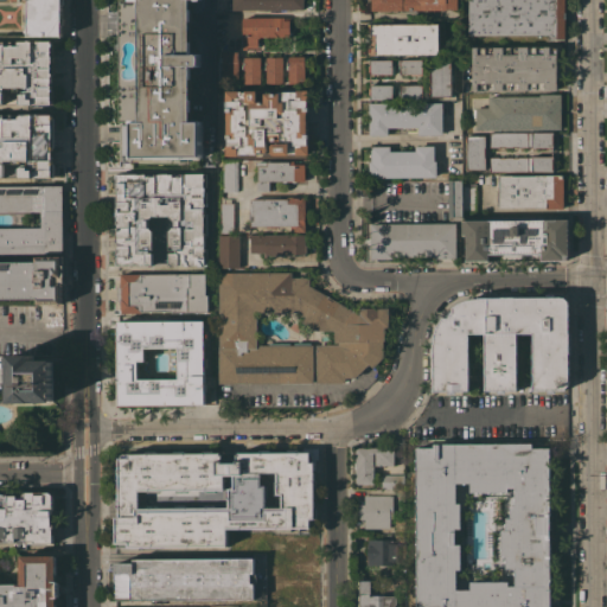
[(62,0),(62,36),(27,37),(27,21),(25,21),(25,13),(27,13),(27,0),(62,0)]
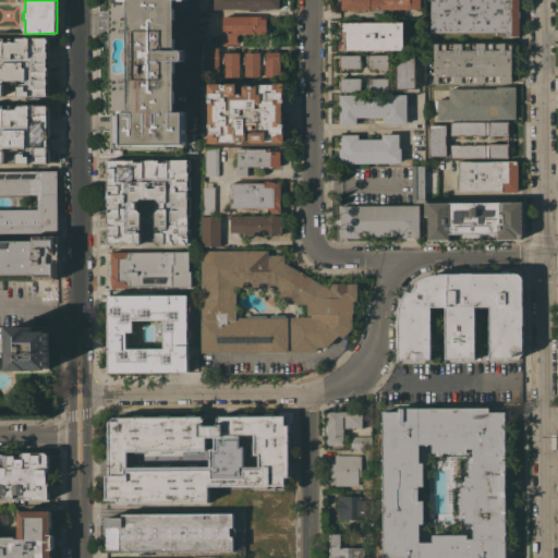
[(119,142),(118,114),(121,114),(121,112),(108,112),(108,79),(107,79),(107,53),(108,53),(108,51),(107,51),(107,46),(108,46),(108,44),(107,44),(107,39),(108,39),(108,0),(176,0),(177,50),(184,50),(185,60),(177,60),(177,111),(184,111),(184,114),(186,114),(186,142),(185,142),(185,145),(121,146),(121,142),(119,142)]
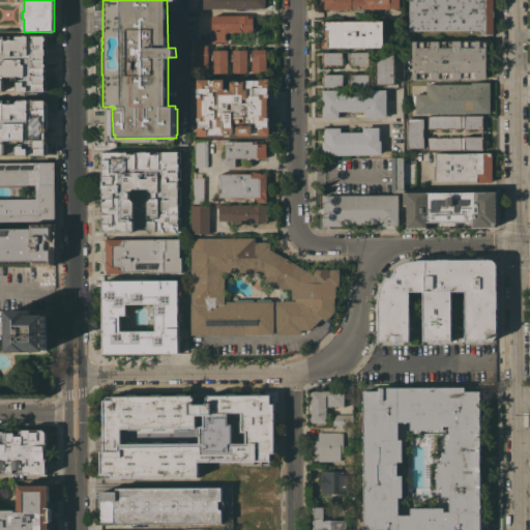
[(265,0),(265,8),(203,8),(203,0),(265,0)]
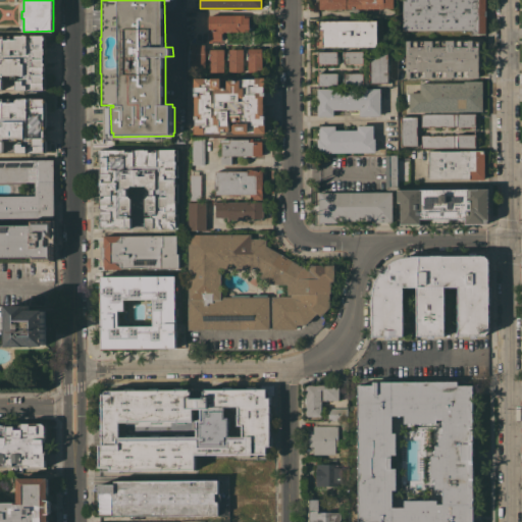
[(319,9),(318,0),(393,0),(393,7),(382,7),(382,8),(334,8),(334,9),(319,9)]
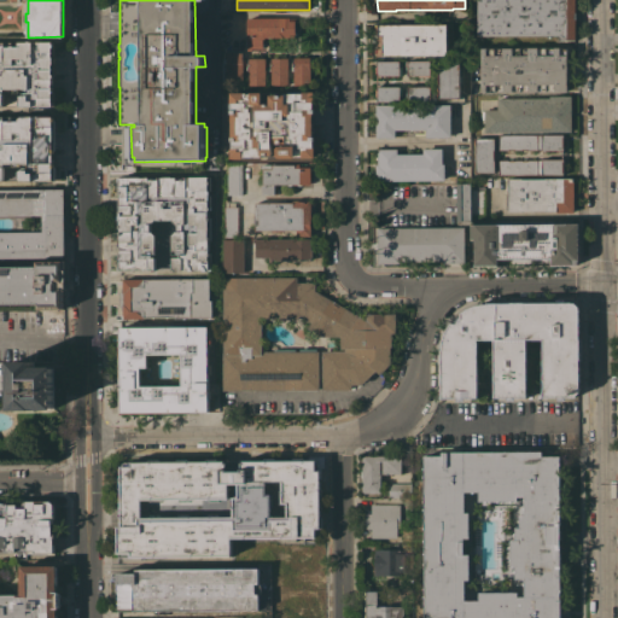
[(477,0),(575,0),(575,40),(559,40),(559,35),(477,35),(477,0)]
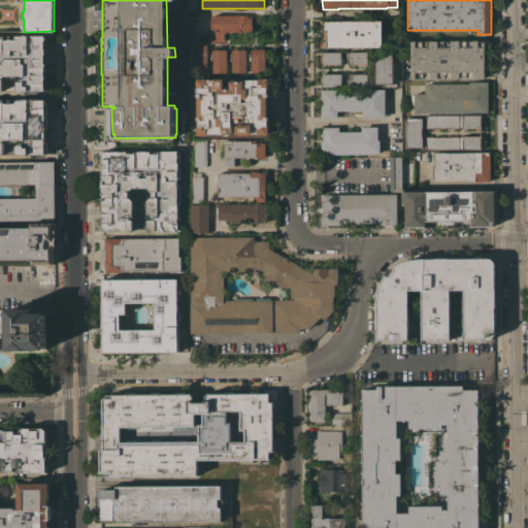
[(246,14),(246,15),(252,15),(252,32),(226,32),(226,33),(224,33),(224,41),(215,41),(215,43),(211,43),(211,14),(246,14)]
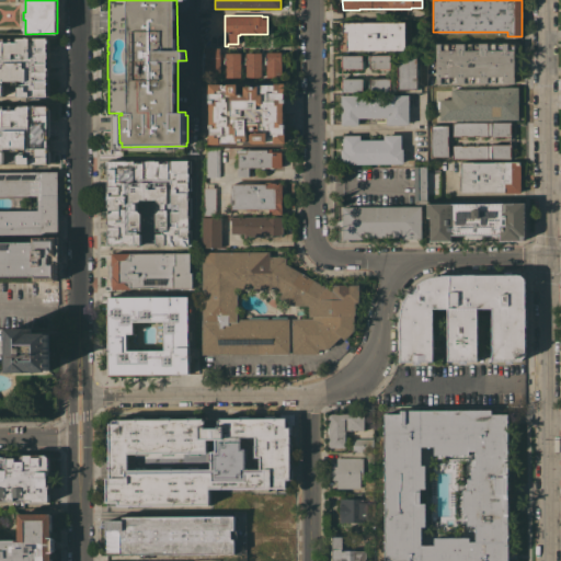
[(342,50),(342,48),(341,48),(341,44),(342,44),(342,32),(342,31),(341,31),(341,30),(340,30),(340,24),(341,24),(341,22),(410,23),(410,36),(404,36),(404,50),(342,50)]
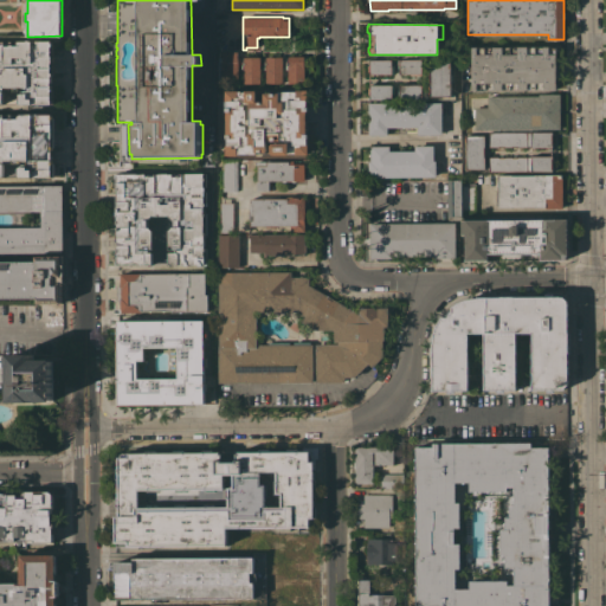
[(53,104),(20,104),(19,104),(19,103),(19,95),(19,94),(20,94),(21,94),(21,90),(26,90),(26,89),(25,89),(25,88),(19,88),(19,91),(5,91),(5,103),(2,103),(2,104),(1,104),(0,104),(0,40),(51,40),(53,104)]
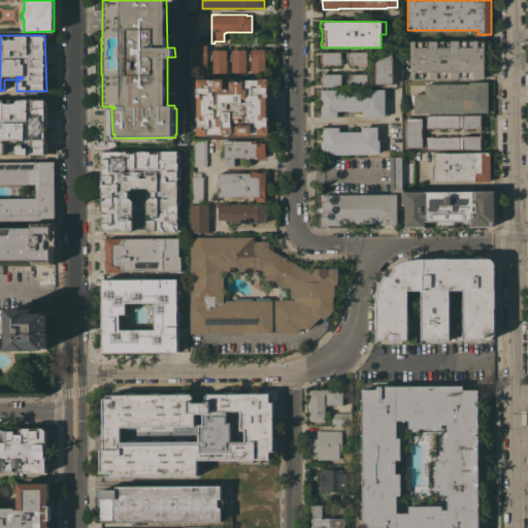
[(484,40),(484,78),(410,78),(410,40),(484,40)]
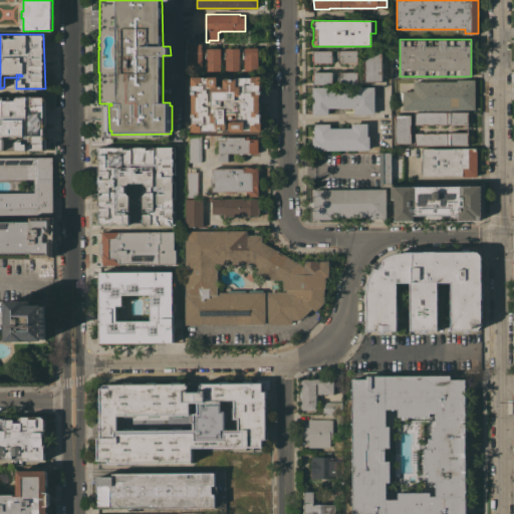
[(201,43),(201,49),(203,49),(203,57),(202,57),(202,66),(190,66),(190,72),(186,72),(186,65),(184,65),(184,52),(185,52),(185,48),(189,48),(188,43),(201,43)]
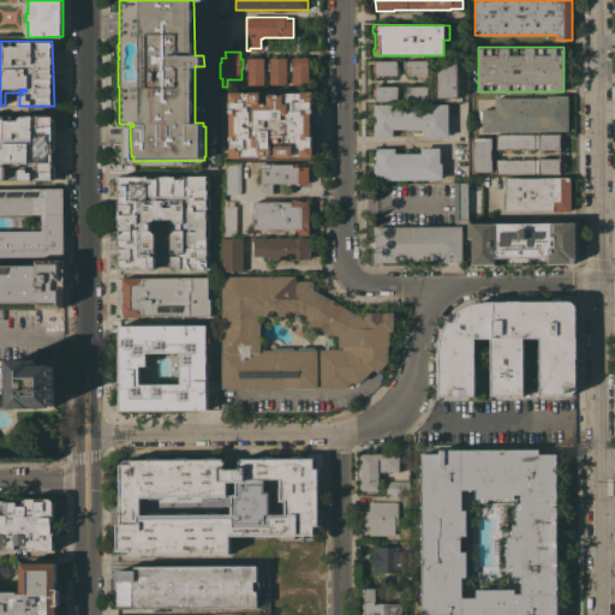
[(308,57),(308,67),(309,67),(309,85),(293,85),(292,57),(308,57)]
